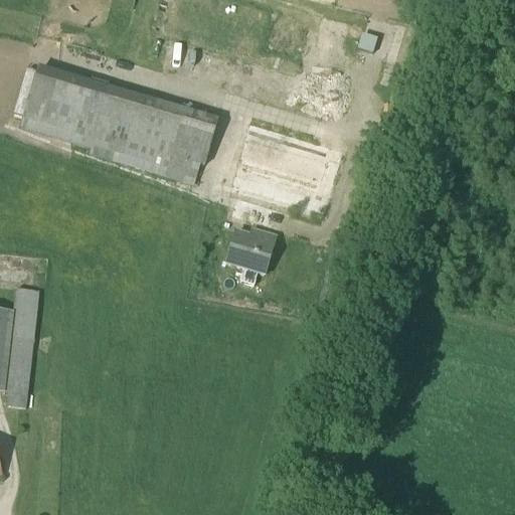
[(281,26),(283,15),(265,11),(262,22),(281,26)]
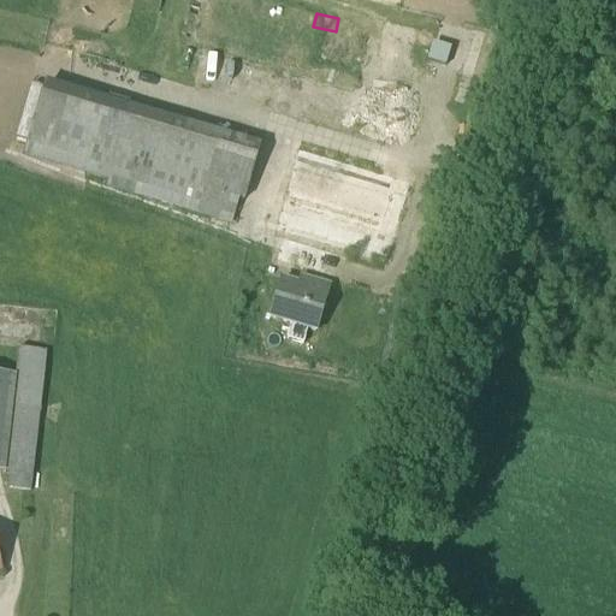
[(306,58),(321,59),(324,46),(307,43),(306,58)]
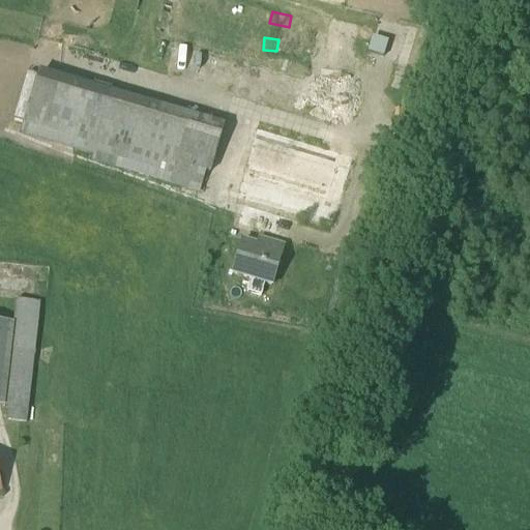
[(278,51),(297,54),(299,42),(281,39),(278,51)]
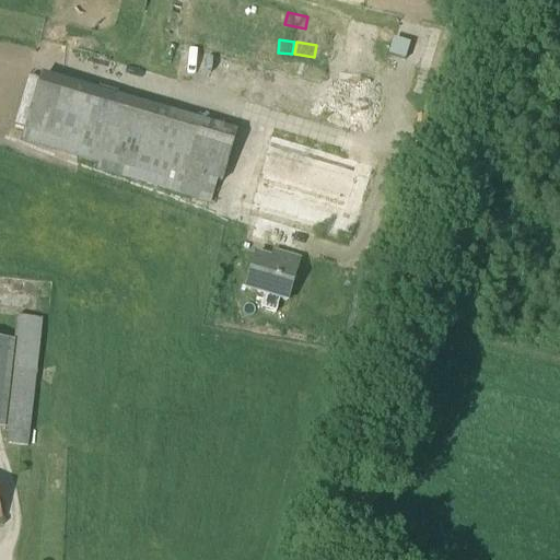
[(124,46),(119,56),(139,63),(142,53),(124,46)]
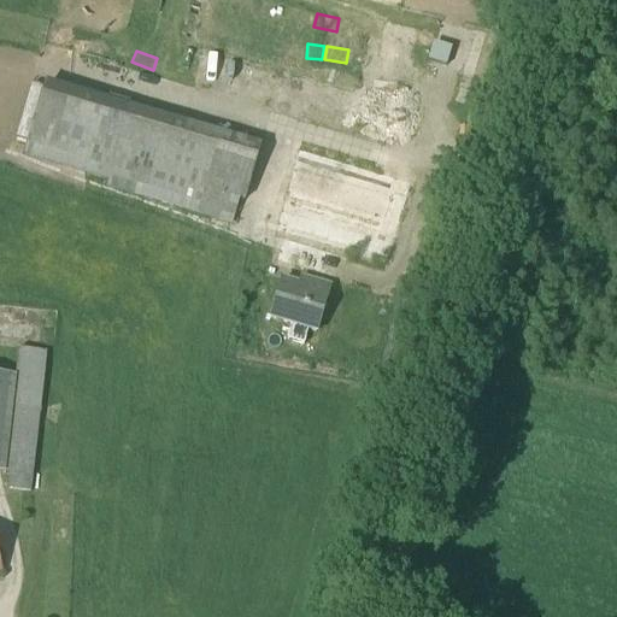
[(382,122),(389,83),(352,76),(345,115),(382,122)]
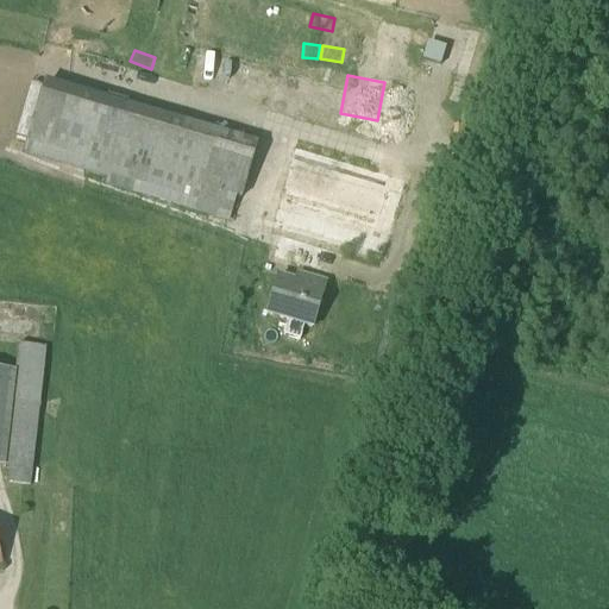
[(24,152),(231,213),(250,148),(43,87),(24,152)]
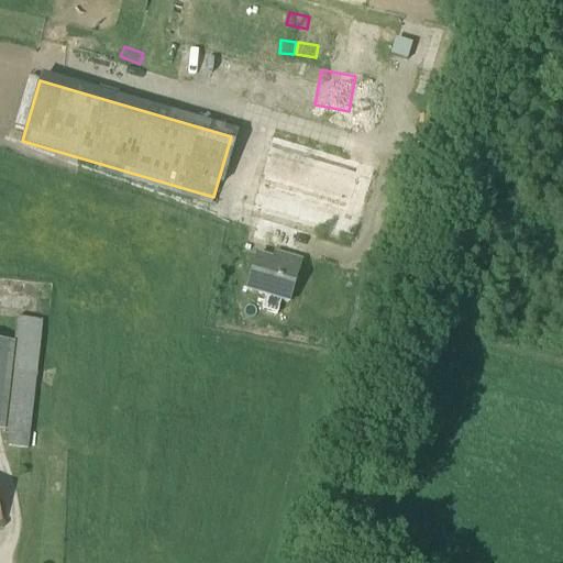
[(250,214),(352,244),(371,167),(272,139),(250,214)]
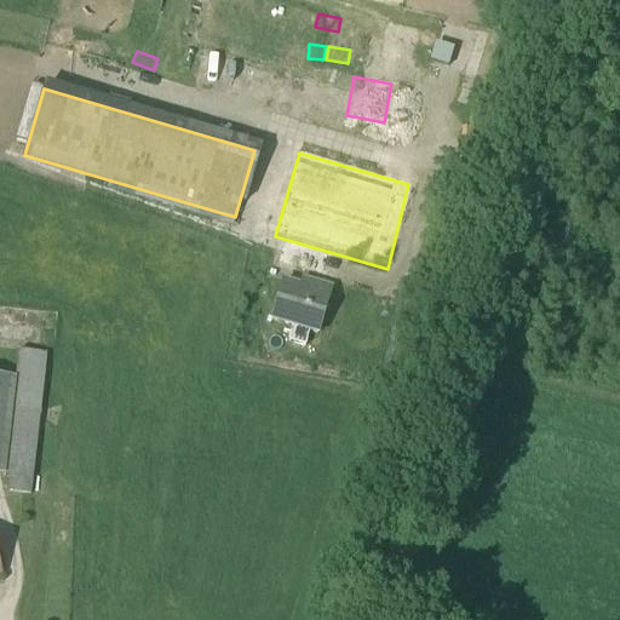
[(271,321),(316,334),(329,291),(310,285),(308,292),(282,283),(271,321)]
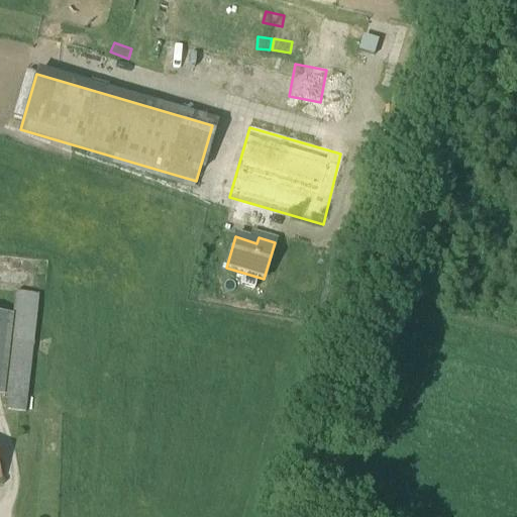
[(14,294),(13,308),(2,400),(6,401),(5,412),(24,414),(25,403),(26,403),(37,297),(14,294)]
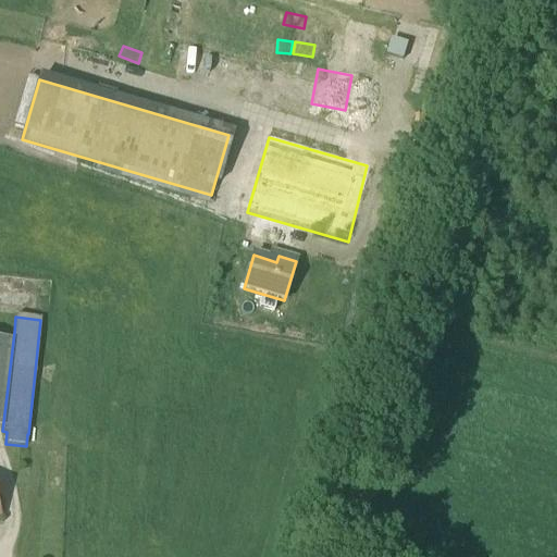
[(0,431),(2,431),(14,332),(0,330),(0,431)]
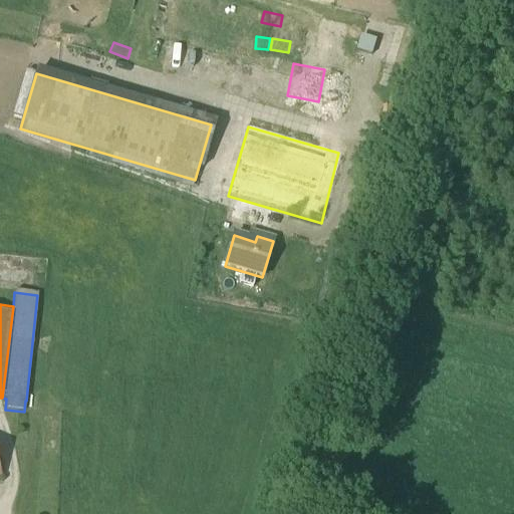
All buildings are outlined.
